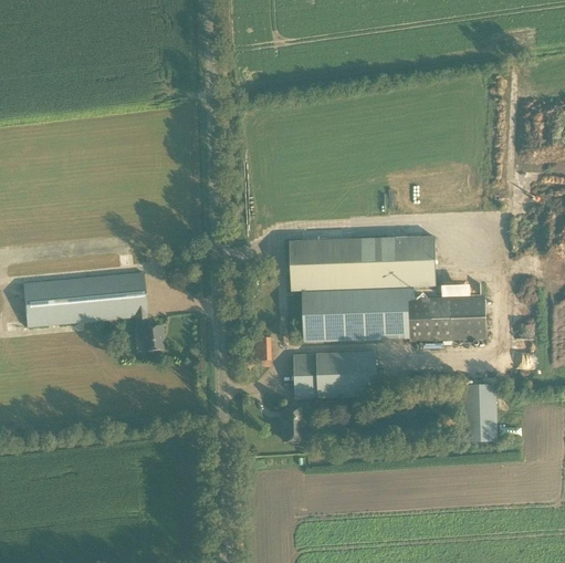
[(433,235),(288,240),(290,291),(368,288),(396,287),(436,284),(433,235)]
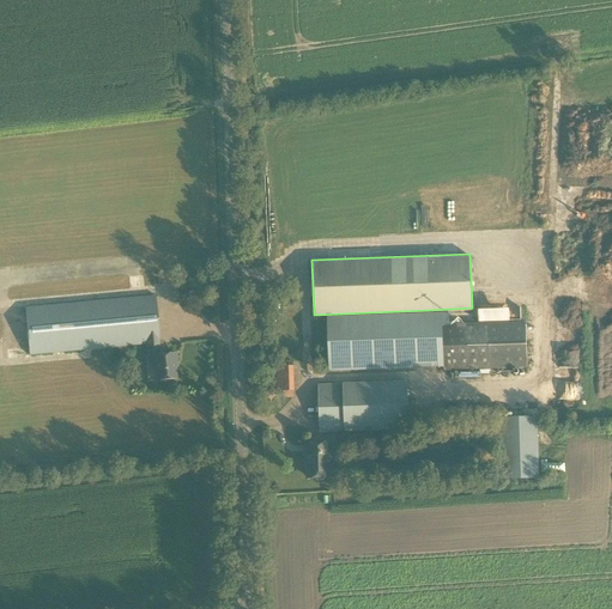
[(157,340),(158,340),(153,293),(58,302),(24,305),(28,352),(62,349),(145,341),(157,340)]
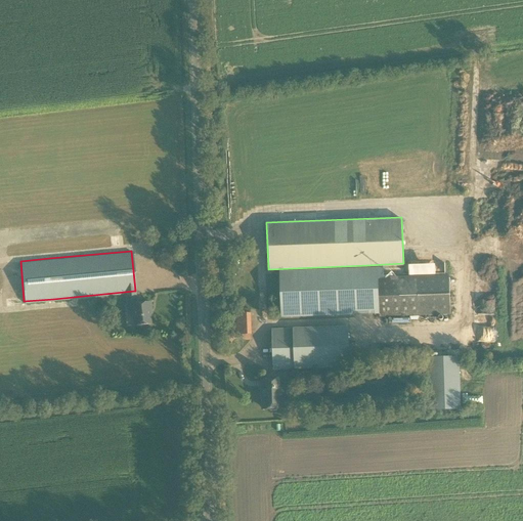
[(390,264),(390,274),(398,274),(398,264),(390,264)]
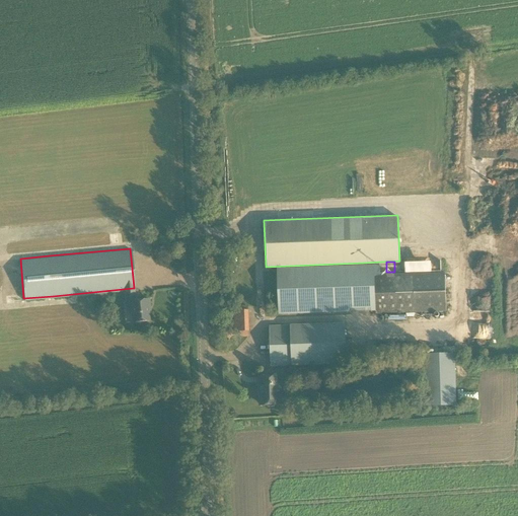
[(378,263),(276,267),(278,312),(374,309),(374,300),(373,273),(379,272),(378,263)]
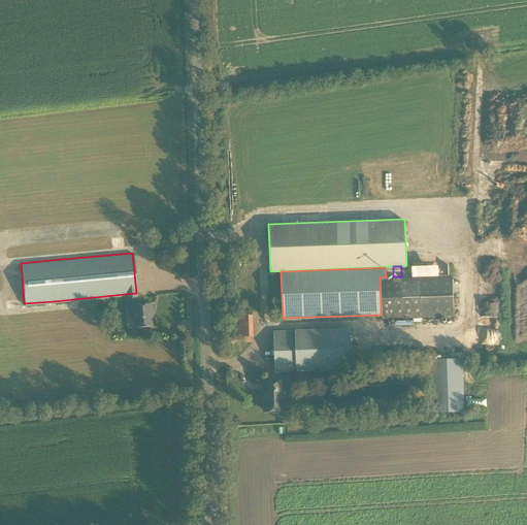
[(381,305),(381,317),(453,314),(452,274),(401,276),(393,276),(386,276),(380,277),(381,305)]
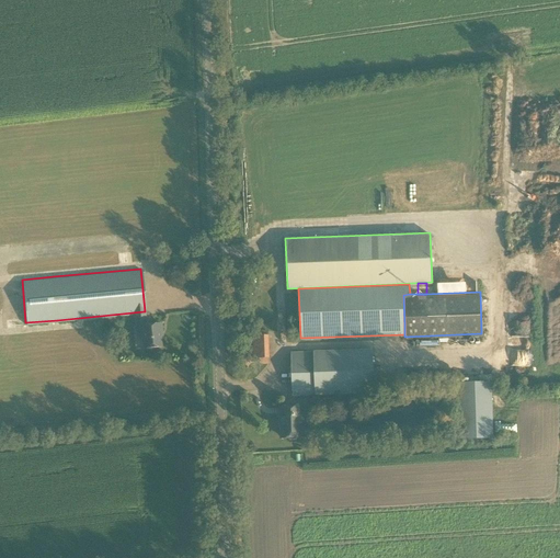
[(133,312),(134,325),(140,323),(141,346),(160,344),(158,329),(160,329),(160,321),(145,322),(144,311),(133,312)]
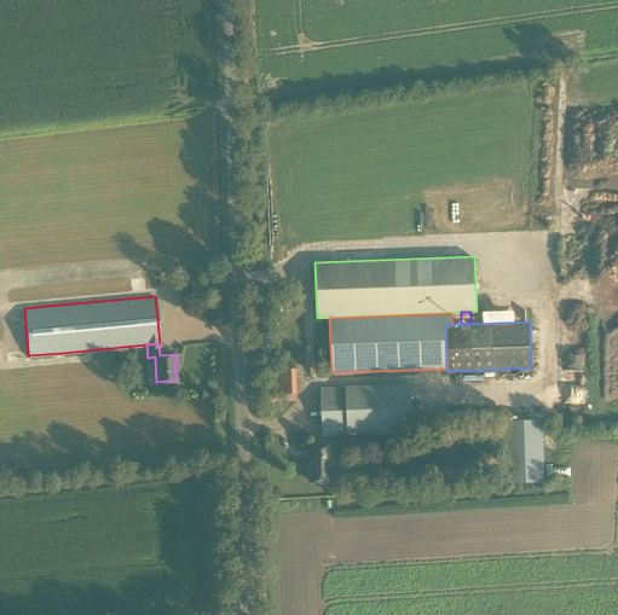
[(283,375),(295,375),(295,367),(290,367),(290,365),(283,365),(283,375)]
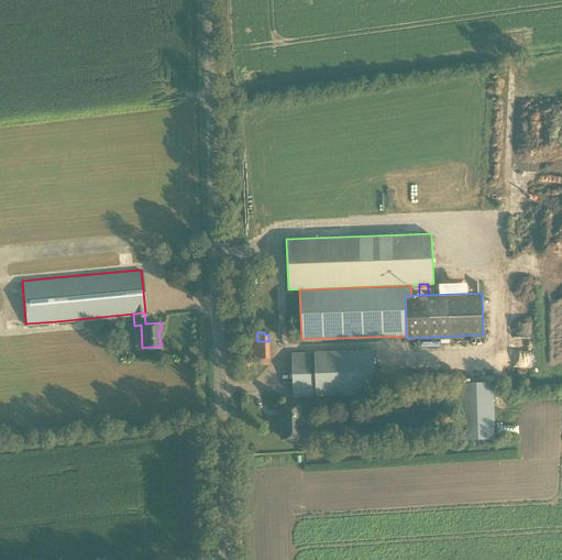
[(302,351),(291,351),(293,395),(295,395),(306,395),(375,392),(373,347),(302,351)]
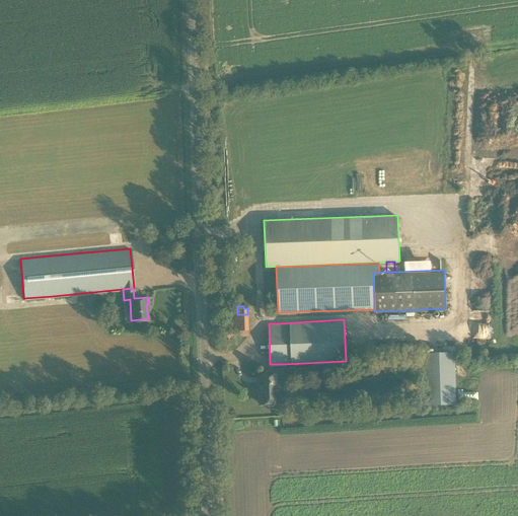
[(424,374),(425,404),(455,403),(454,351),(423,352),(423,358),(418,358),(419,374),(424,374)]
